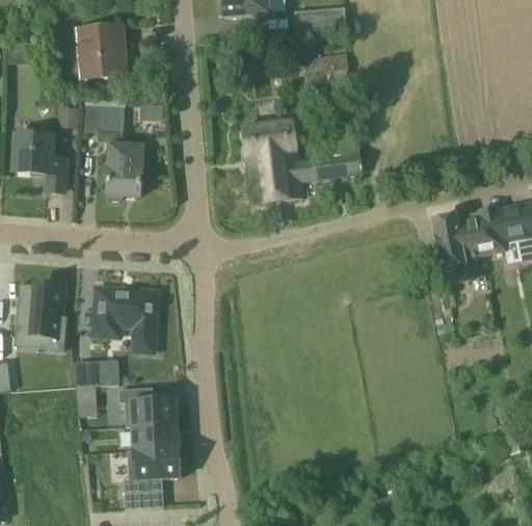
[(218,0),(220,14),(224,14),(224,17),(270,12),(269,0),(218,0)]
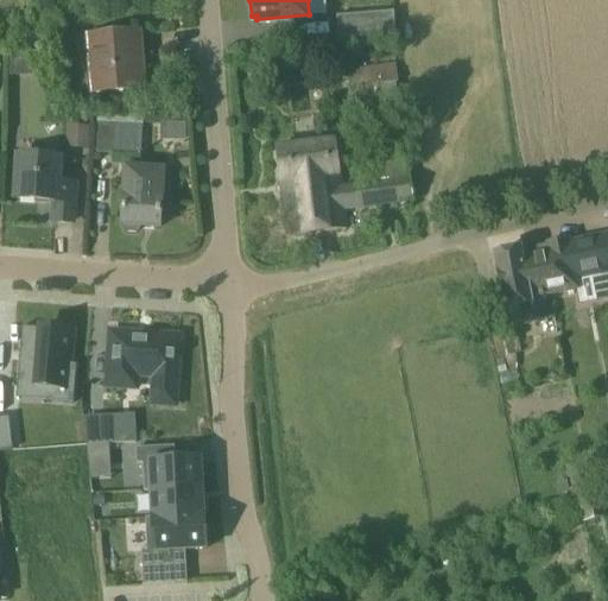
[(394,7),(337,12),(339,35),(396,31),(394,7)]
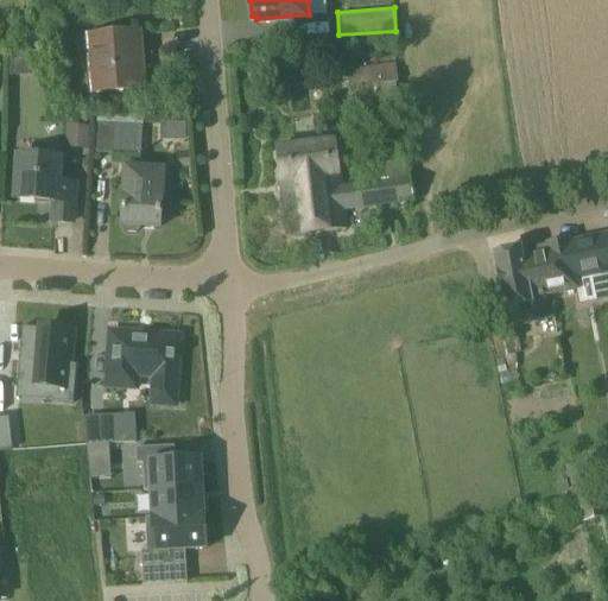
[(93,88),(145,83),(140,26),(88,30),(93,88)]
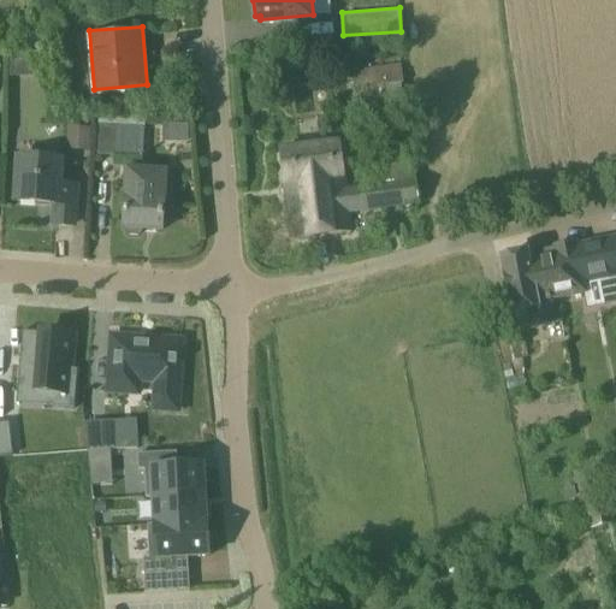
[(401,58),(354,65),(356,86),(403,78),(401,58)]
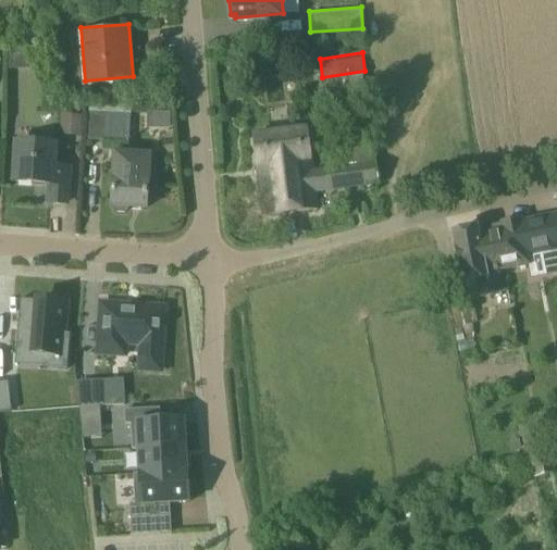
[(89,136),(128,137),(130,104),(90,103),(89,136)]
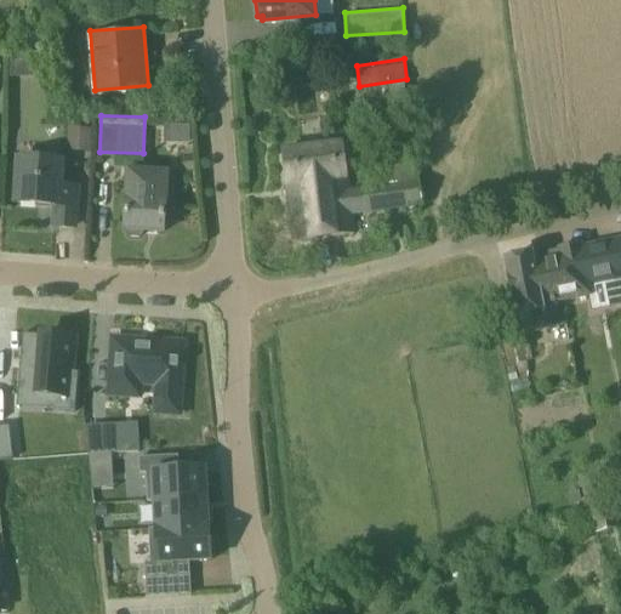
[(66,142),(87,145),(91,121),(69,118),(66,142)]
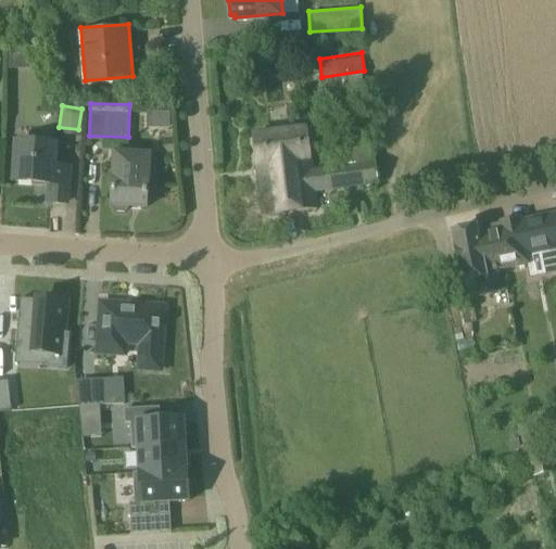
[(313,164),(311,153),(307,123),(252,129),(256,162),(255,162),(261,212),(276,209),(276,211),(304,207),(304,206),(318,205),(316,188),(378,179),(374,140),(331,147),(333,161),(313,164)]
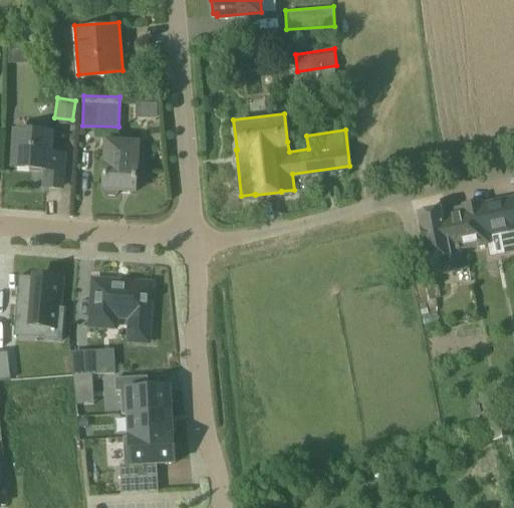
[(151,138),(161,137),(160,124),(150,125),(151,138)]
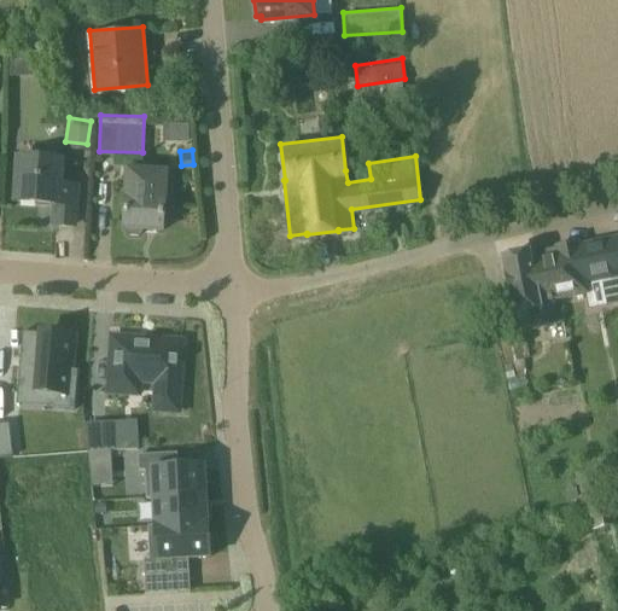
[(59,180),(60,156),(19,153),(17,198),(56,201),(54,220),(74,221),(76,181),(59,180)]
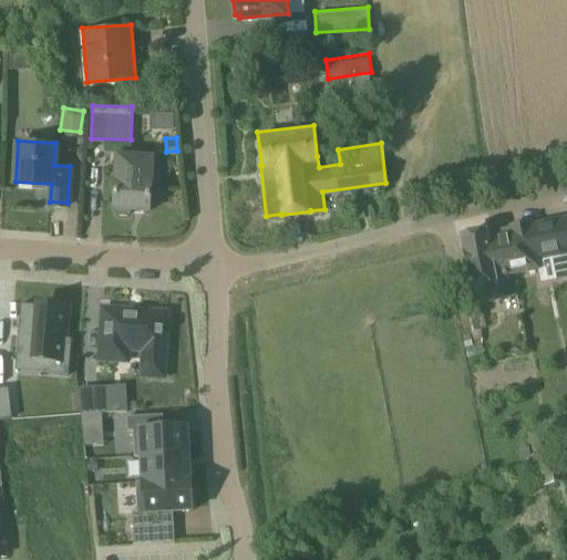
[(115,175),(113,205),(116,205),(116,210),(119,213),(127,213),(130,211),(130,206),(150,207),(150,198),(158,199),(160,179),(161,159),(155,159),(155,152),(117,149),(116,164),(115,175)]
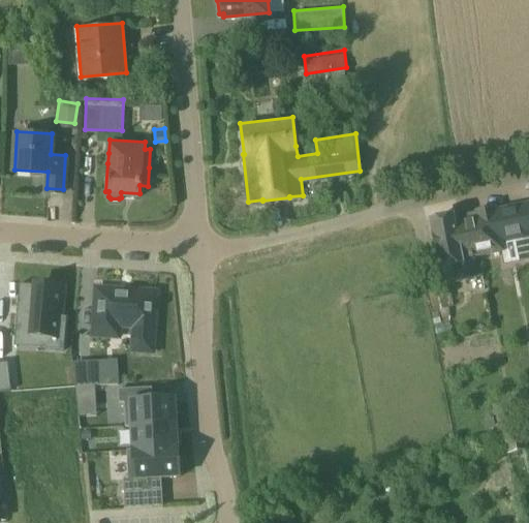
[(475,209),(456,213),(459,232),(464,237),(467,255),(474,253),(504,248),(502,239),(508,237),(505,223),(517,221),(518,227),(528,224),(528,195),(528,188),(492,195),(494,204),(475,207),(475,209)]
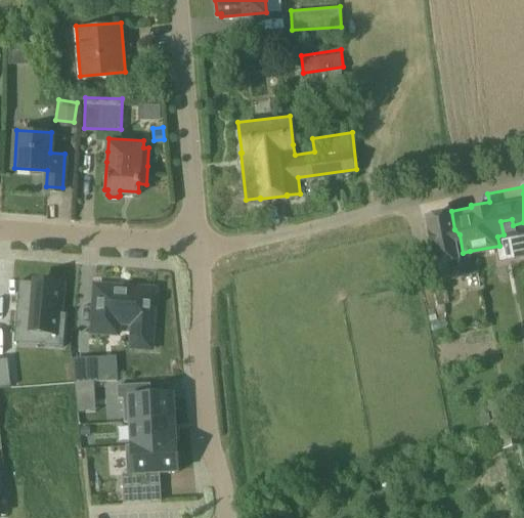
[(454,229),(451,211),(450,211),(449,210),(426,214),(435,262),(436,271),(448,269),(449,274),(473,270),(470,251),(463,253),(460,234),(454,229)]
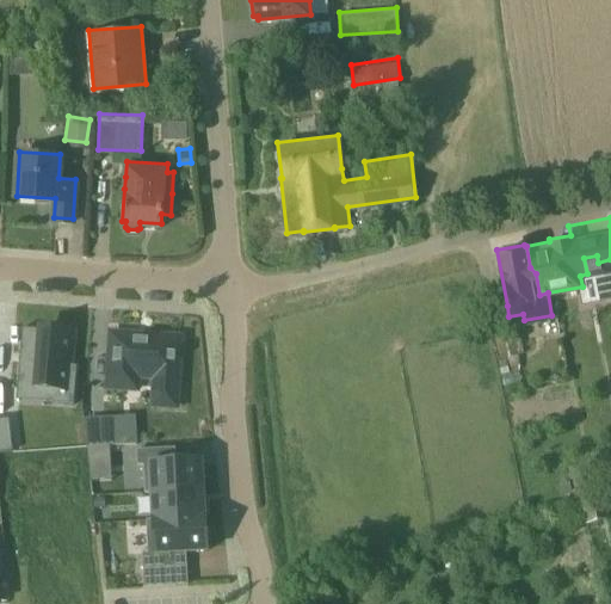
[(20,340),(17,382),(45,384),(44,399),(73,401),(76,362),(71,362),(73,326),(50,325),(50,328),(38,327),(37,341),(20,340)]
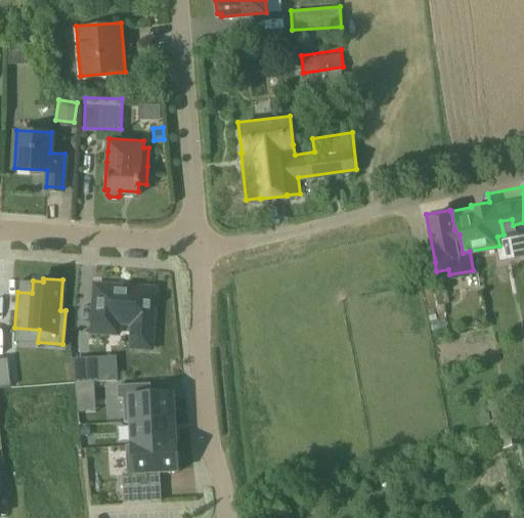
[(448,299),(446,286),(441,287),(440,279),(432,281),(436,303),(428,304),(430,317),(446,314),(443,300),(448,299)]
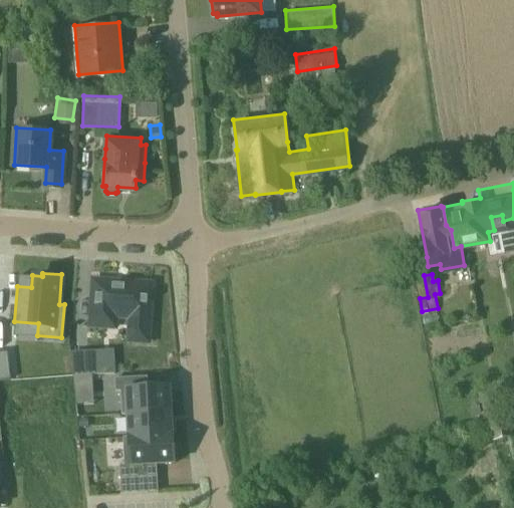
[(148,338),(152,280),(123,278),(123,281),(113,281),(113,278),(92,276),(90,322),(115,323),(115,313),(130,314),(129,336),(139,337),(148,338)]
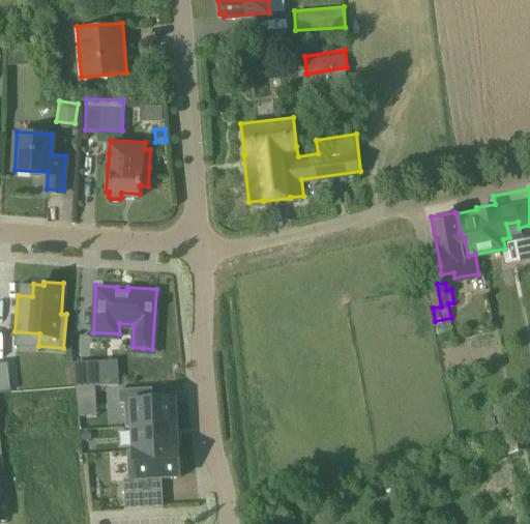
[(77,356),(77,381),(122,379),(121,354),(77,356)]
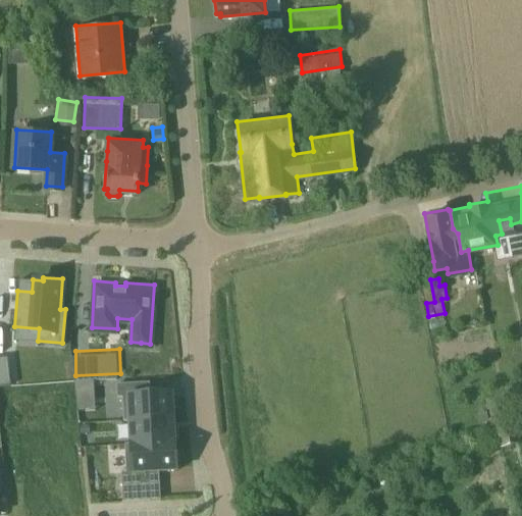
[(4,352),(0,353),(0,381),(10,380),(4,352)]
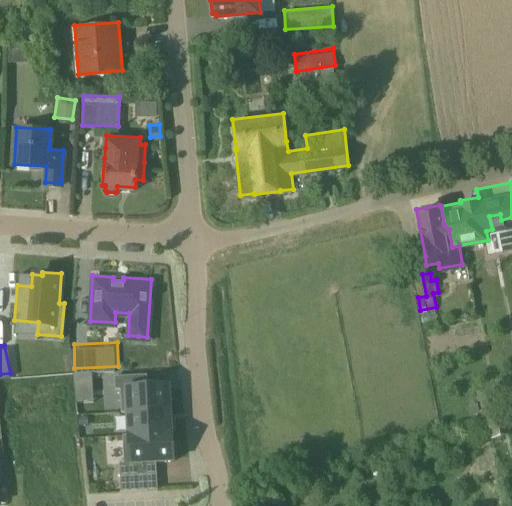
[(120,385),(121,408),(171,406),(170,380),(147,381),(146,371),(115,373),(115,386),(120,385)]
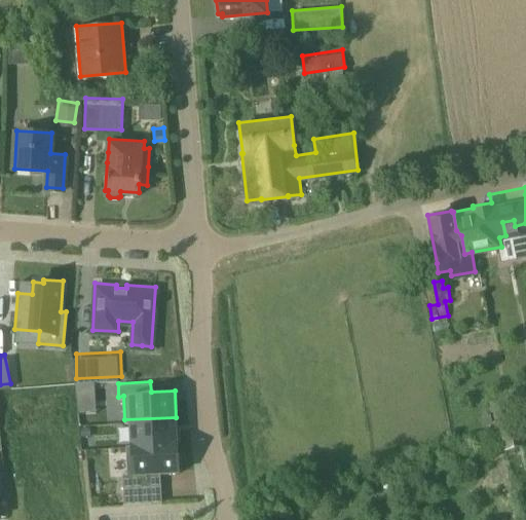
[(126,443),(126,444),(178,442),(178,439),(177,439),(176,417),(124,419),(124,420),(128,420),(129,442),(129,443),(126,443)]
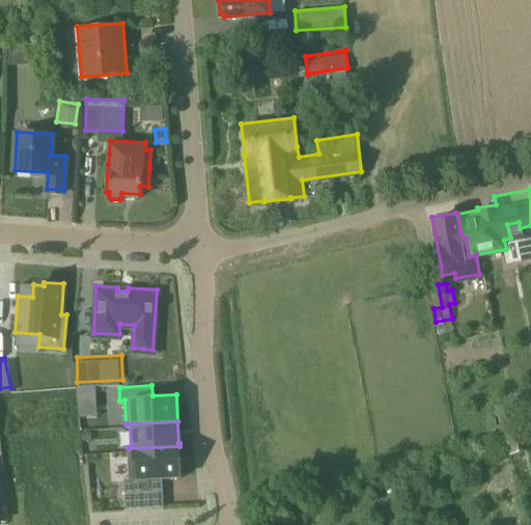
[(124,490),(158,489),(157,478),(161,477),(182,476),(179,446),(128,448),(129,476),(123,476),(124,490)]
